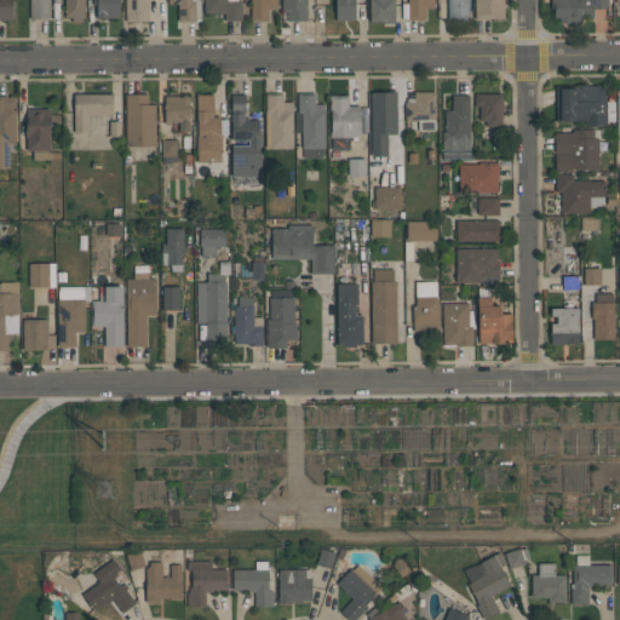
[(0,0),(11,0),(11,19),(0,19),(0,0)]
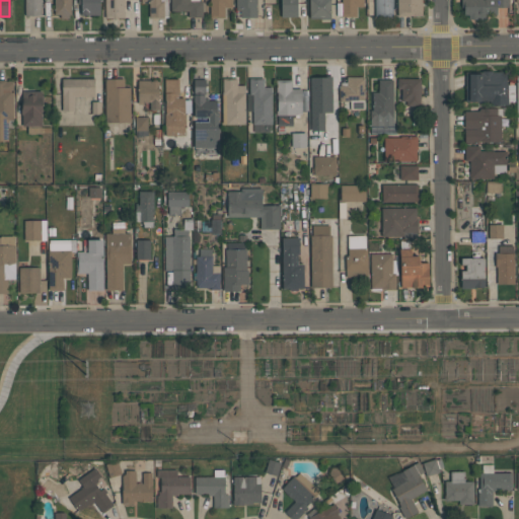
[(41,0),(41,15),(24,15),(24,0),(41,0)]
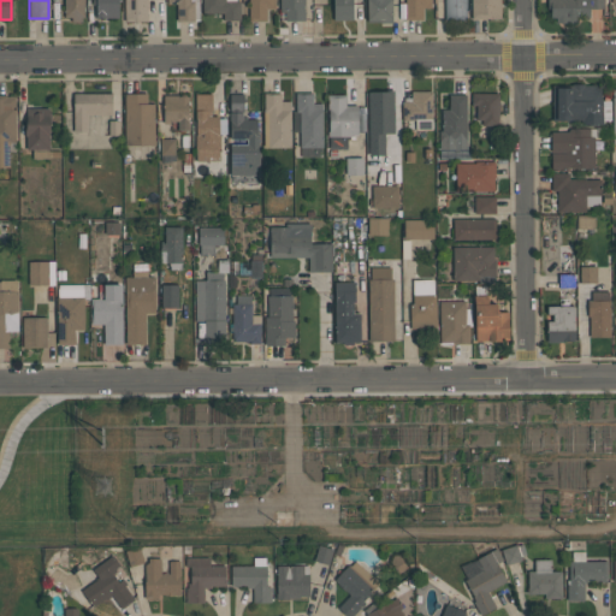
[(84,0),(84,17),(64,18),(64,0),(84,0)]
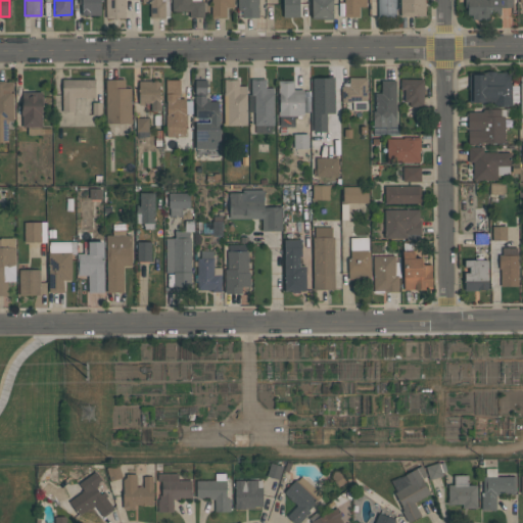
[(81,15),(81,4),(79,4),(79,0),(100,0),(100,15),(81,15)]
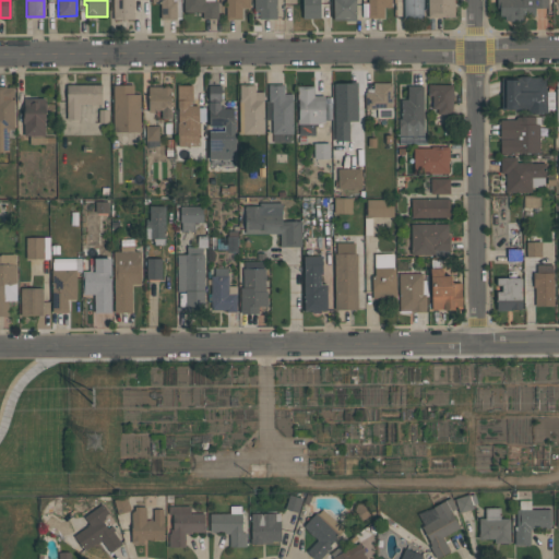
[(113,0),(133,0),(133,20),(113,20),(113,0)]
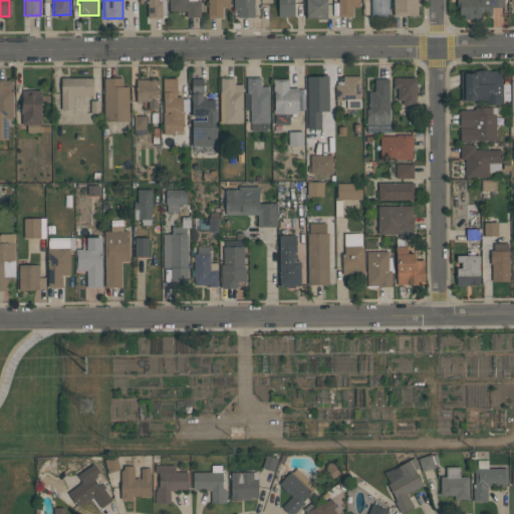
[(166,0),(166,17),(163,17),(148,17),(148,3),(140,3),(140,0),(166,0)]
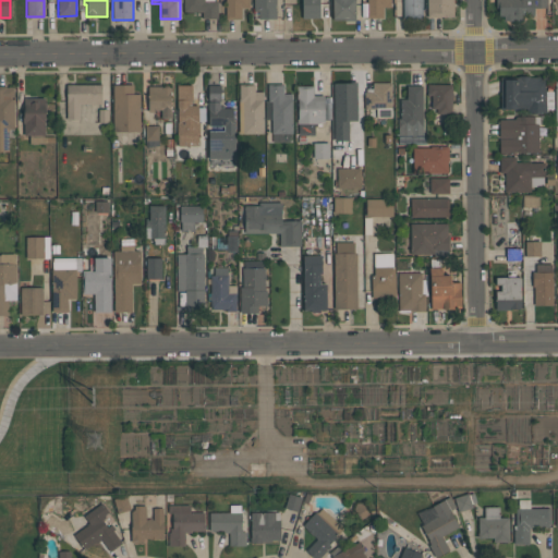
[(217,19),(202,19),(202,12),(183,12),(183,0),(214,0),(214,1),(217,1),(217,19)]
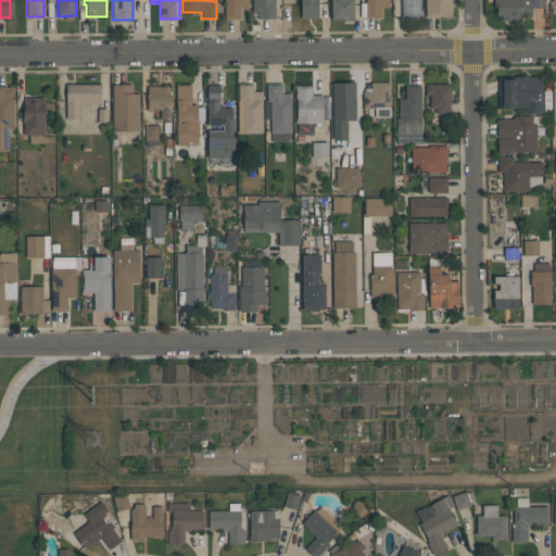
[(248,0),(249,8),(240,8),(240,19),(225,19),(224,0),(248,0)]
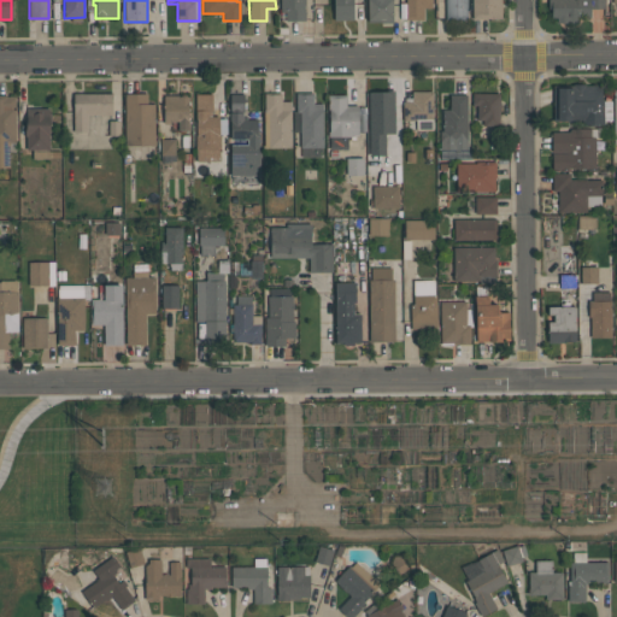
[(305,0),(305,21),(286,21),(286,12),(280,12),(280,0),(305,0)]
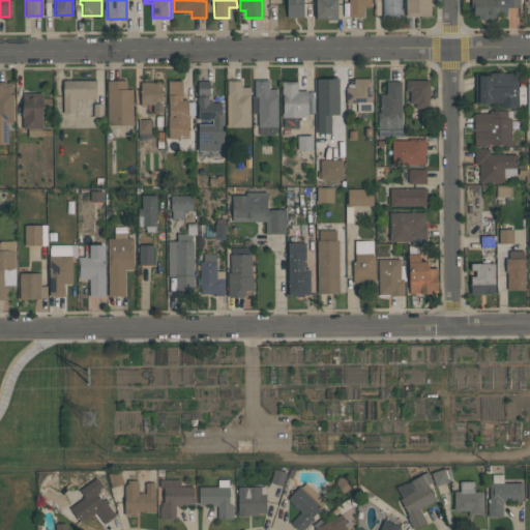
[(303,0),(303,17),(286,17),(286,0),(303,0)]
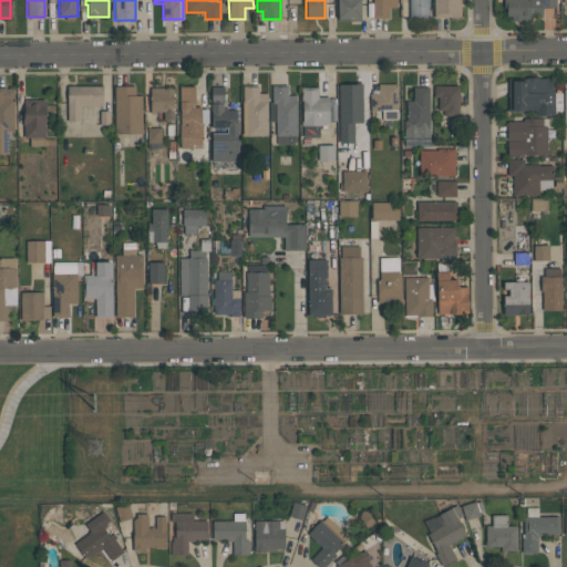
[(360,0),(361,20),(349,21),(349,20),(338,20),(337,0),(360,0)]
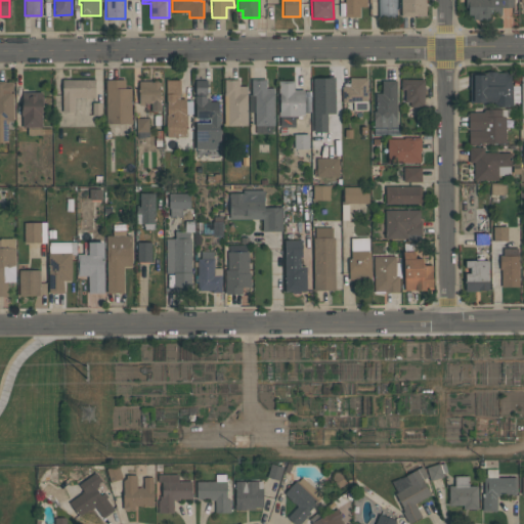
[(366,0),(366,6),(359,6),(359,16),(345,16),(344,0),(366,0)]
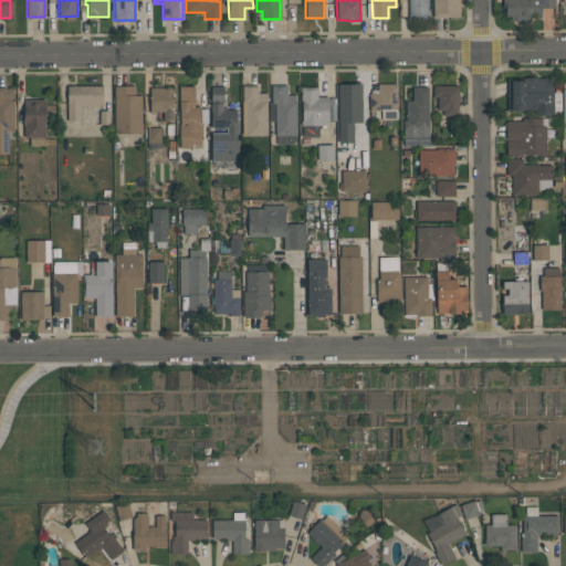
[(428,0),(428,18),(408,18),(408,0),(428,0)]
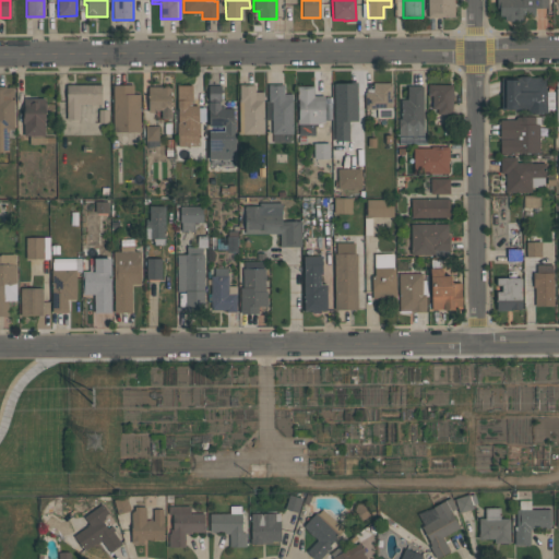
[(428,0),(454,0),(454,16),(428,16),(428,0)]
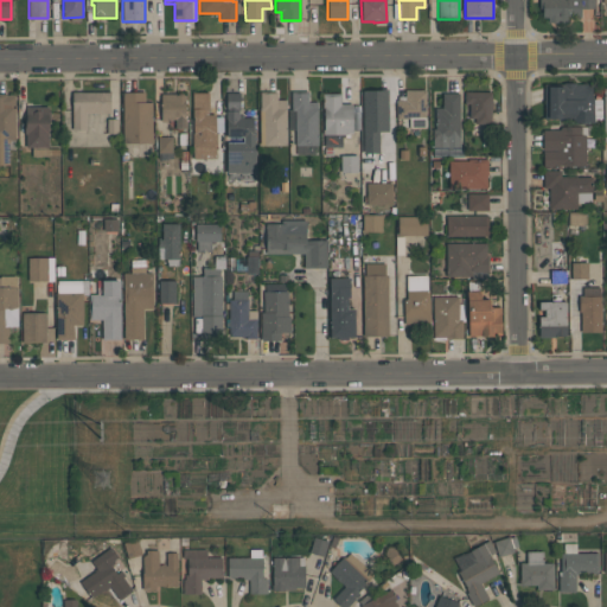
[(594,0),(594,8),(581,8),(581,17),(569,17),(569,23),(548,23),(548,18),(542,18),(542,8),(540,8),(540,0),(594,0)]
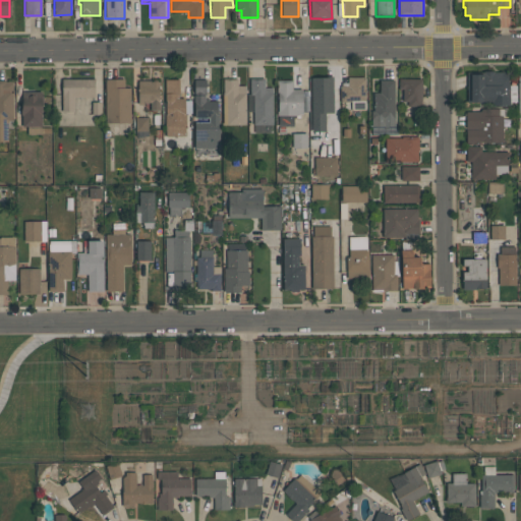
[(467,72),(482,72),(482,70),(494,71),(494,72),(508,72),(508,84),(509,84),(509,105),(491,105),(491,101),(481,101),(481,102),(467,102),(467,72)]
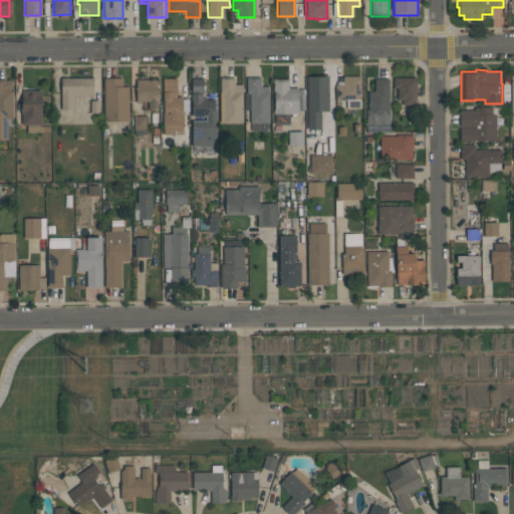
[(328,111),(321,111),(321,130),(307,130),(307,76),(324,76),(324,75),(328,75),(328,111)]
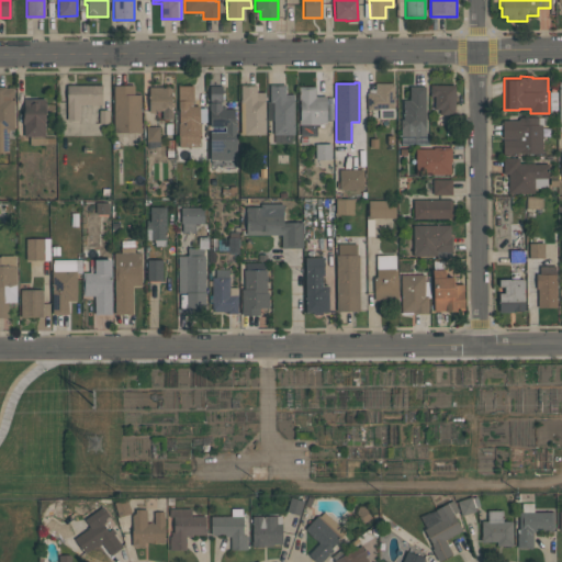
[(393,83),(394,119),(379,119),(379,110),(367,110),(367,92),(368,92),(368,89),(375,89),(375,83),(393,83)]
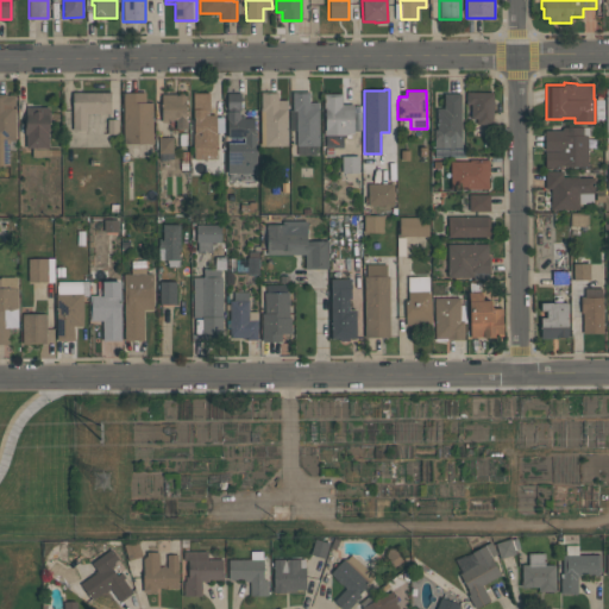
[(154,144),(123,144),(123,92),(145,92),(145,102),(154,102),(154,144)]
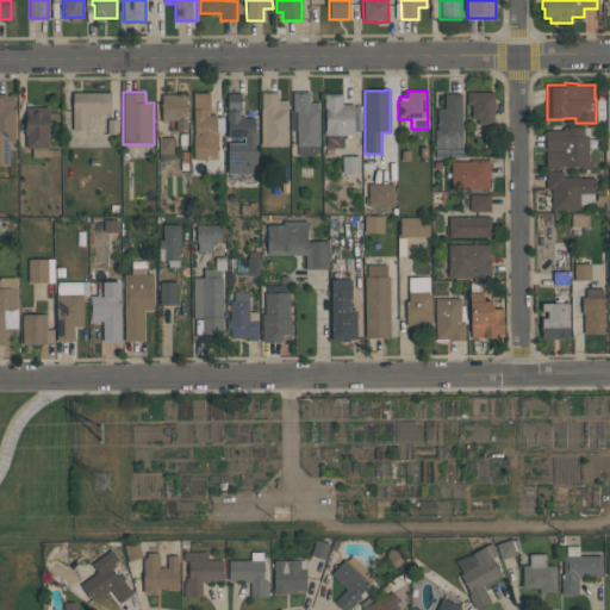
[(261,145),(261,92),(278,92),(278,100),(287,100),(287,145),(261,145)]
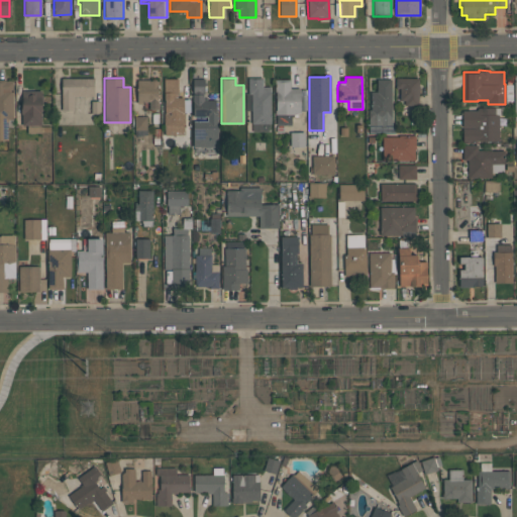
[(247,78),(263,78),(263,87),(270,87),(271,123),(251,123),(251,94),(248,94),(247,78)]
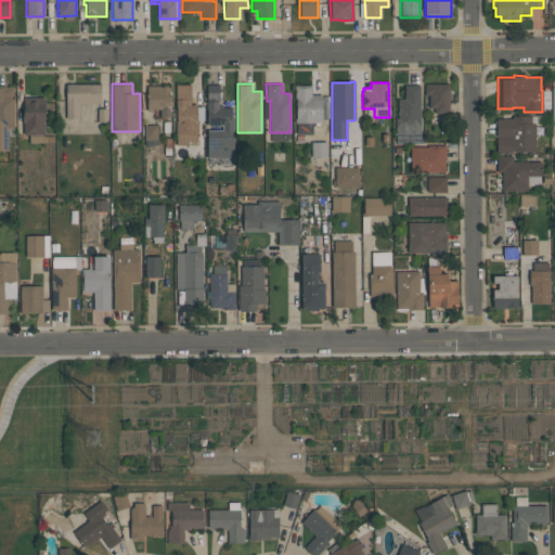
[(435,113),(435,107),(428,107),(428,95),(425,95),(425,84),(450,84),(449,93),(450,94),(450,100),(449,100),(449,113),(435,113)]
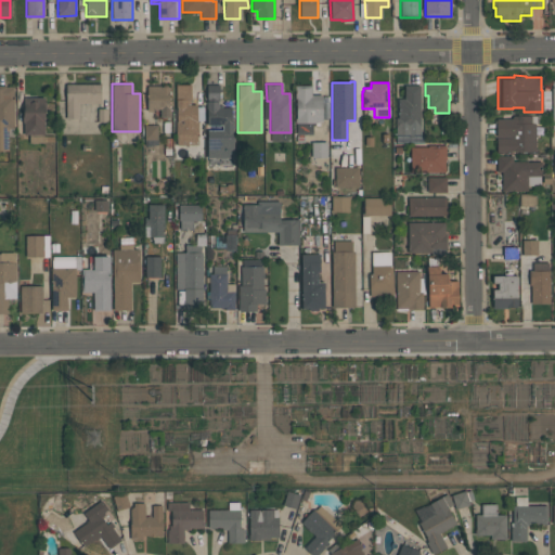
[(66,119),(66,85),(101,85),(101,103),(78,103),(78,119),(66,119)]
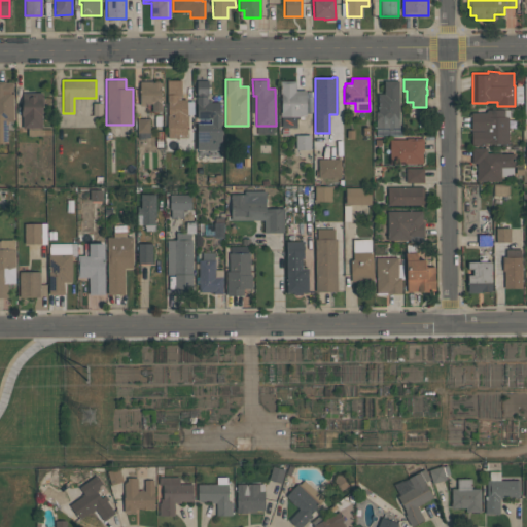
[(159,81),(159,82),(161,82),(161,111),(152,111),(152,104),(145,104),(145,106),(140,106),(140,81),(151,81),(151,82),(154,82),(154,81),(154,80),(159,80),(159,81)]
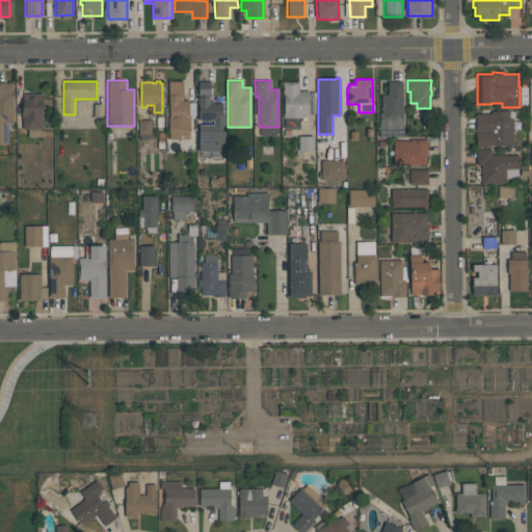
[(168,139),(168,116),(169,116),(169,103),(168,103),(168,81),(183,81),(183,96),(182,96),(182,100),(188,100),(189,138),(168,139)]
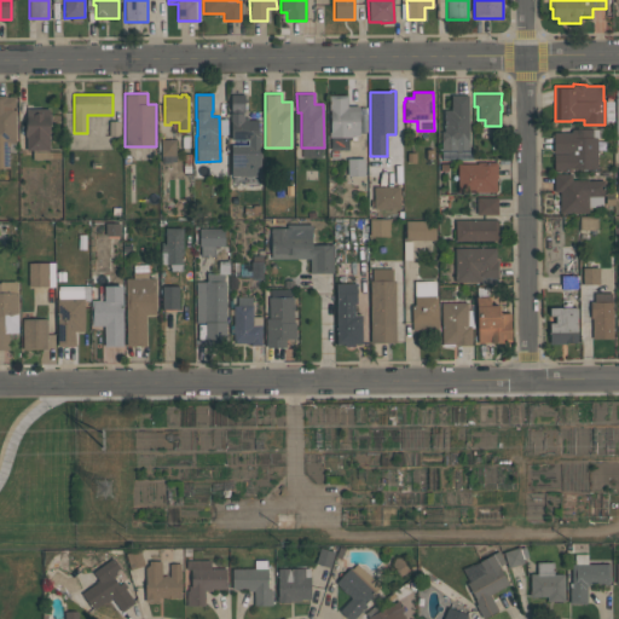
[(231,94),(244,94),(244,111),(242,111),(242,113),(244,113),(244,119),(248,119),(248,120),(259,120),(259,137),(260,137),(260,175),(232,175),(231,145),(248,145),(248,140),(231,140),(231,121),(230,121),(230,113),(232,113),(232,111),(231,111),(231,94)]
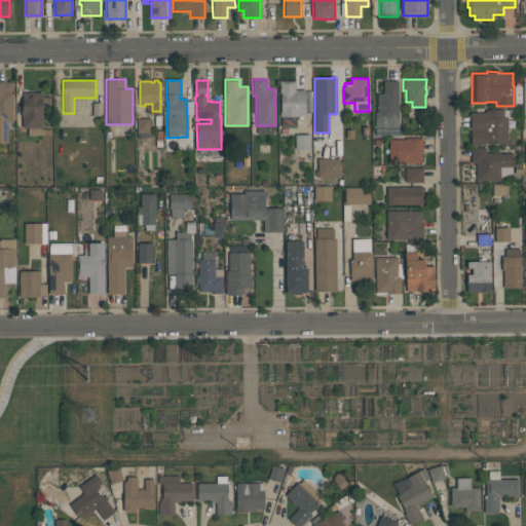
[(399,80),(399,127),(391,128),(391,129),(387,129),(387,127),(375,128),(375,112),(377,112),(377,94),(383,94),(383,80),(399,80)]
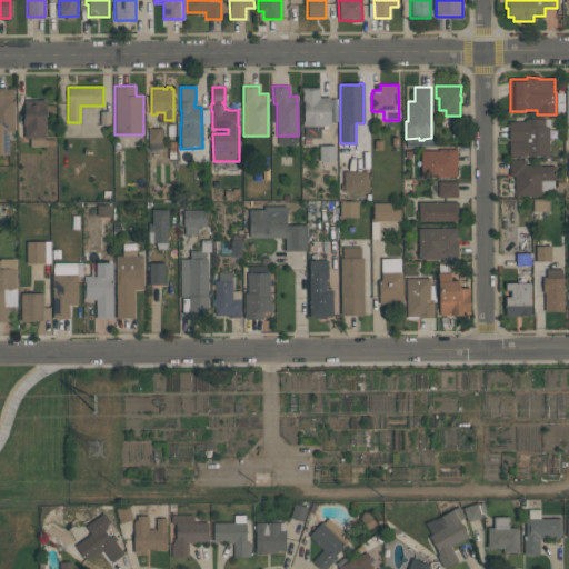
[(15,89),(15,131),(8,131),(8,155),(0,155),(0,88),(6,88),(6,89),(15,89)]
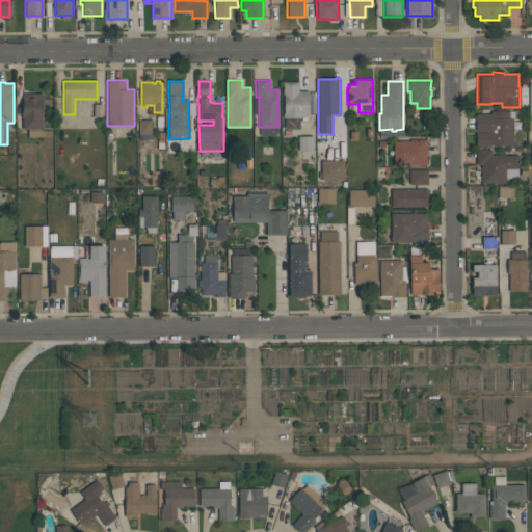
[(285,129),(285,118),(283,118),(283,113),(284,113),(284,95),(283,95),(283,82),(298,82),(298,91),(309,91),(309,116),(302,116),(302,117),(301,117),(301,120),(299,120),(299,129),(285,129)]
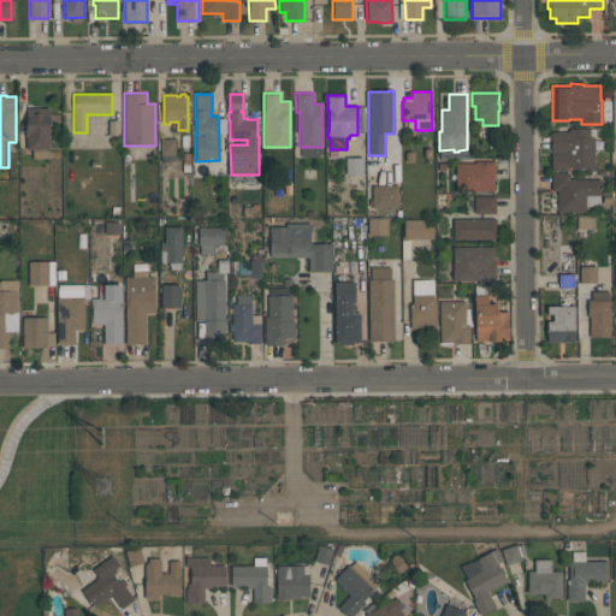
[(25,108),(49,108),(49,112),(51,112),(51,125),(49,125),(49,149),(48,149),(48,150),(60,150),(60,158),(48,158),(48,159),(33,159),(33,152),(33,149),(27,149),(27,136),(24,136),(24,125),(25,125),(25,108)]
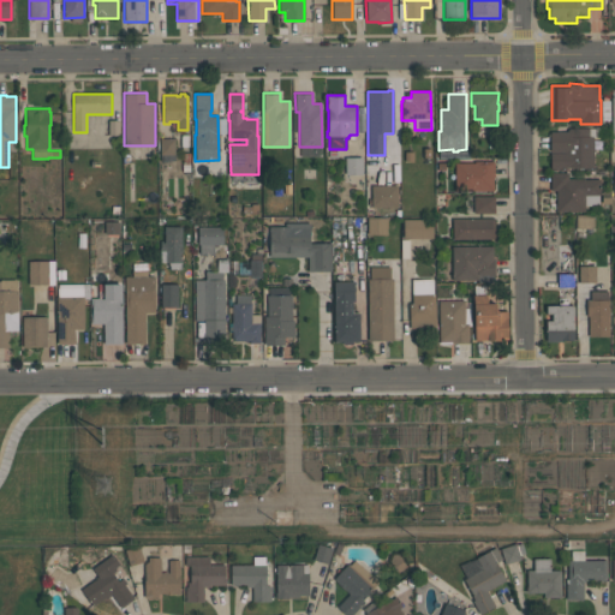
[(550,131),(567,131),(568,129),(595,127),(595,137),(592,137),(592,167),(566,167),(566,168),(550,168),(550,153),(565,153),(565,151),(550,151),(550,131)]
